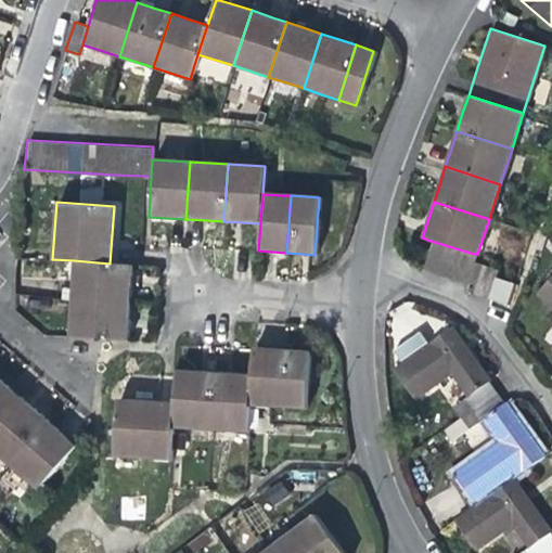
[(422,269),(464,283),(472,262),(474,254),(431,241),(422,269)]
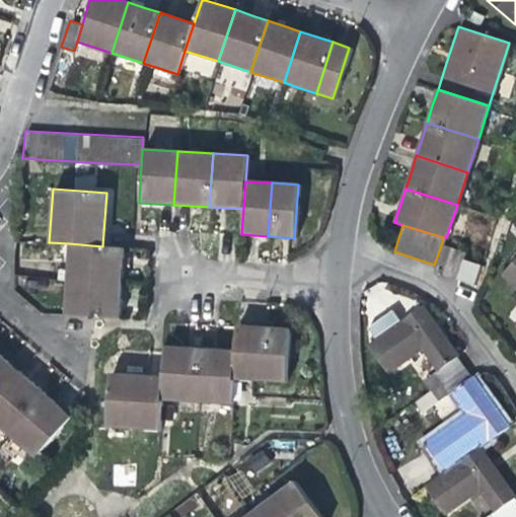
[(69,243),(67,279),(121,282),(122,264),(123,247),(102,246),(69,243)]
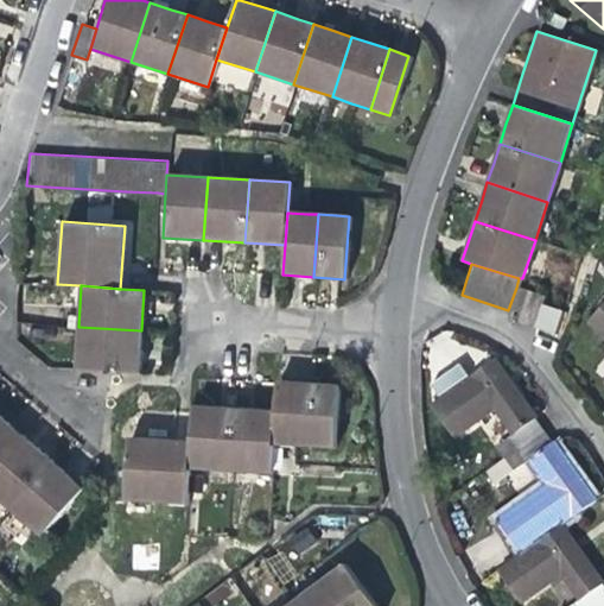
[(519,288),(516,288),(508,310),(507,319),(533,327),(540,304),(542,298),(542,296),(519,288)]
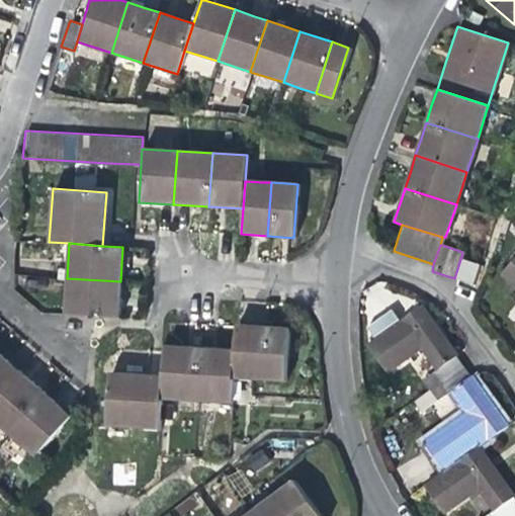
[(514,254),(499,272),(514,286),(514,321),(514,322),(514,323),(514,254)]
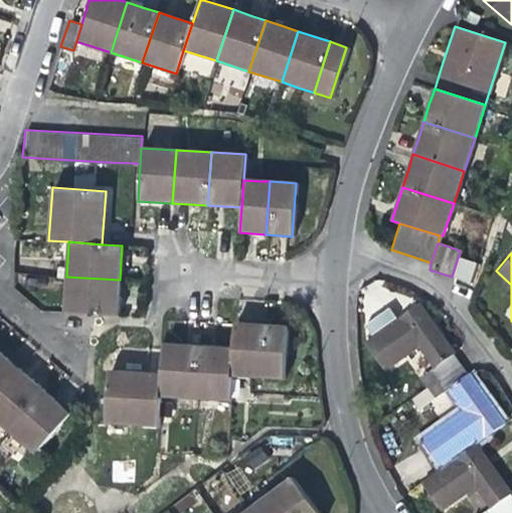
[(64,312),(118,315),(119,296),(120,280),(66,277),(64,312)]
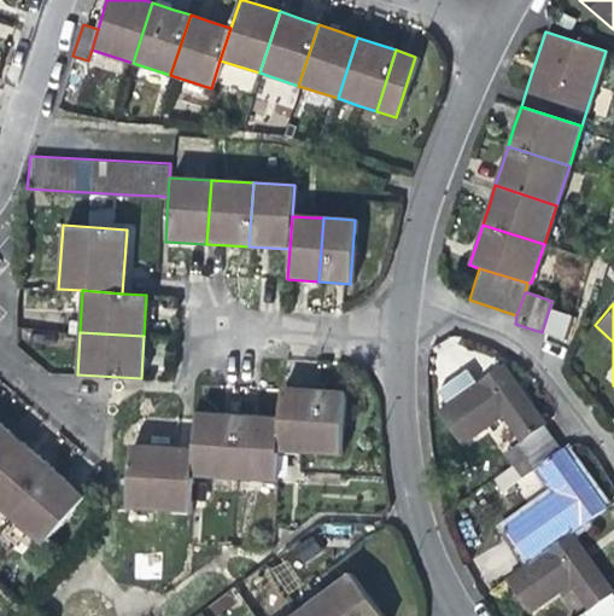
[(500,413),(519,441),(542,424),(519,390),(501,365),(436,411),(458,445),(500,413)]
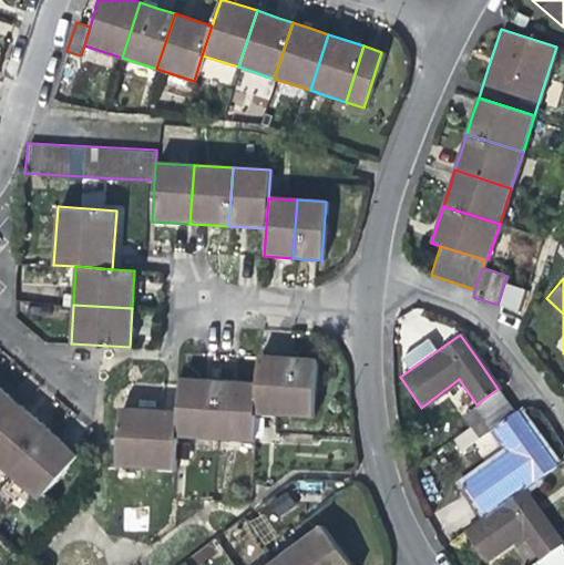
[(274,415),(285,415),(288,357),(275,357),(259,356),(257,382),(255,414),(274,415)]
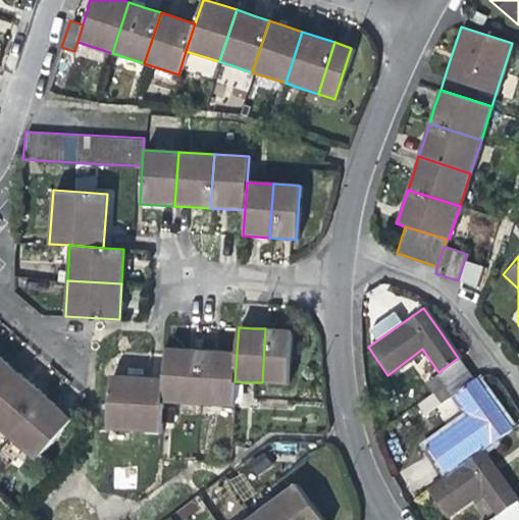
[(277,329),(265,328),(262,382),(289,384),(292,330),(277,329)]
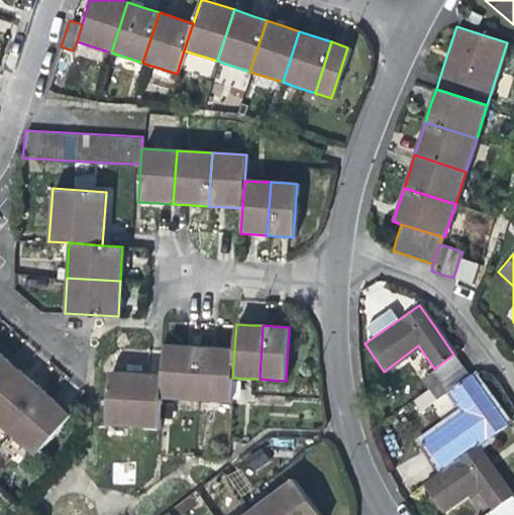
[(162,398),(196,400),(199,346),(182,345),(165,344),(165,348),(163,375),(162,398)]
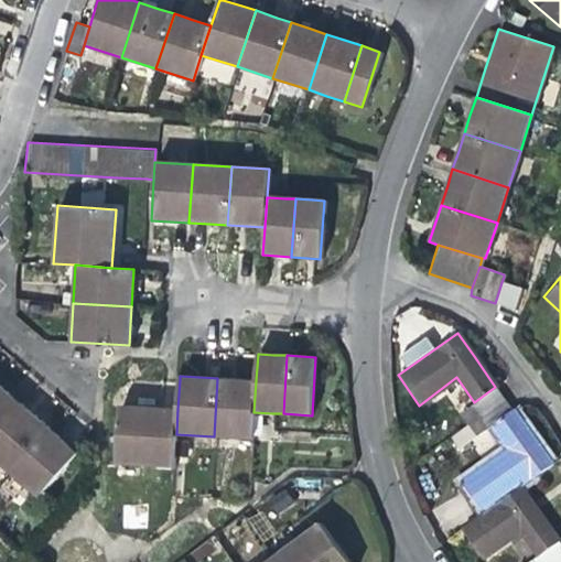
[(252,439),(254,412),(256,380),(237,379),(217,378),(214,436),(252,439)]
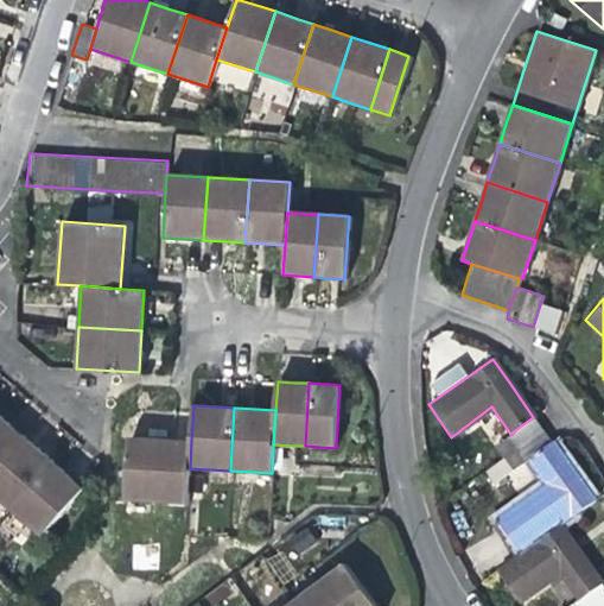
[(7,423),(0,416),(0,459),(21,435),(7,423)]
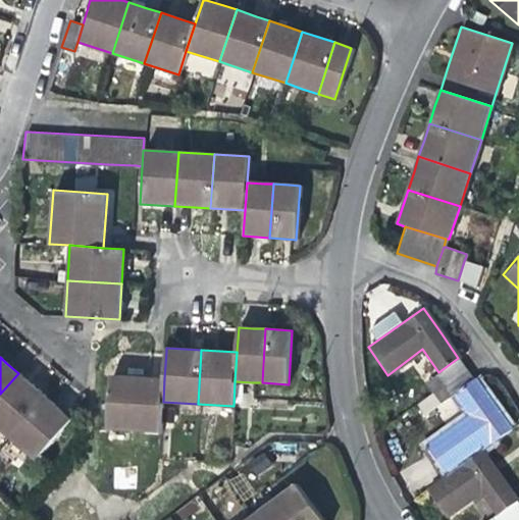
[(458,358),(438,372),(423,383),(431,393),(466,368),(458,358)]
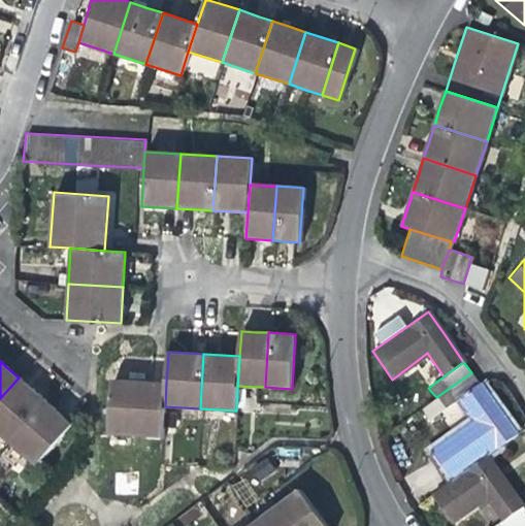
[(458,397),(479,383),(471,372),(436,397),(444,408),(458,397)]
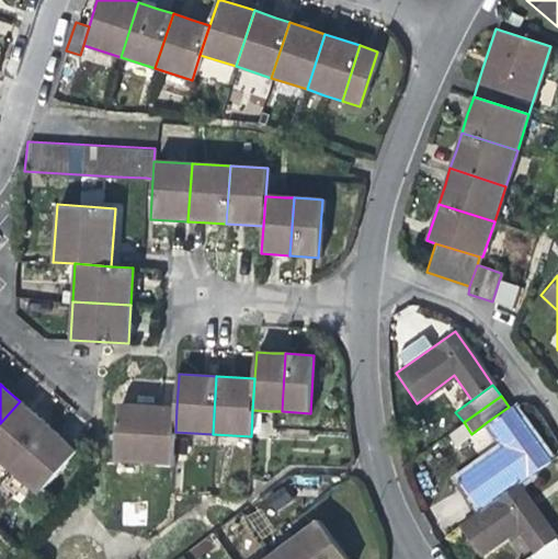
[(35,414),(20,401),(0,423),(0,460),(10,469),(47,425),(35,414)]
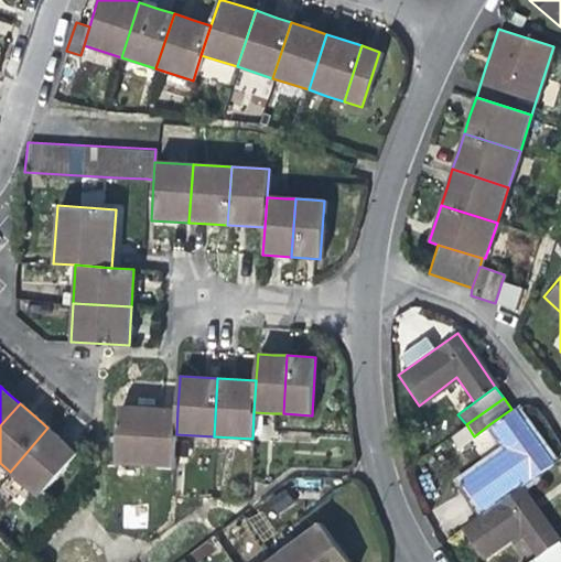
[(174,466),(176,434),(177,409),(150,407),(119,406),(116,464),(174,466)]
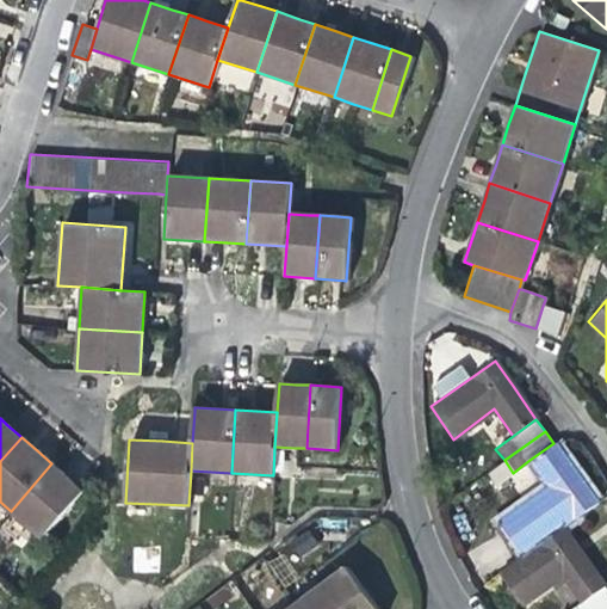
[(553,443),(530,460),(549,487),(499,524),(521,557),(562,528),(595,504),(574,473),(553,443)]
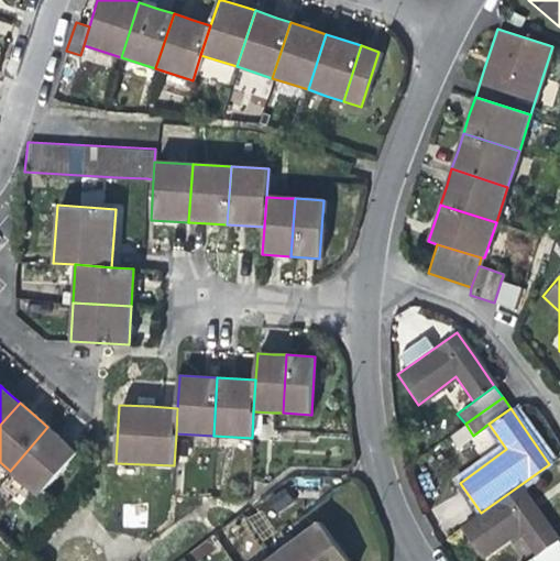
[(64,440),(47,427),(10,471),(37,495),(76,451),(64,440)]
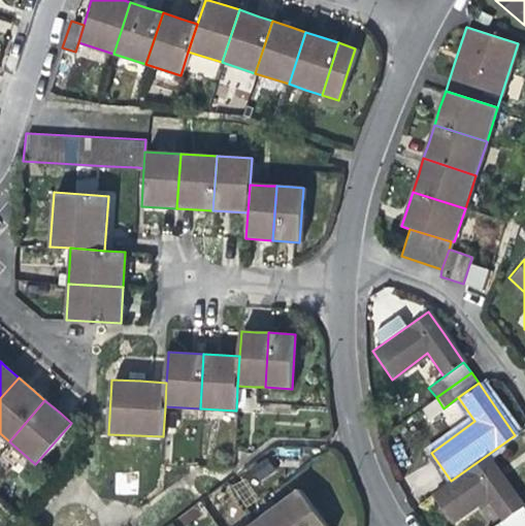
[(485,496),(501,519),(521,505),(498,475),(486,456),(451,481),(429,494),(450,522),(485,496)]
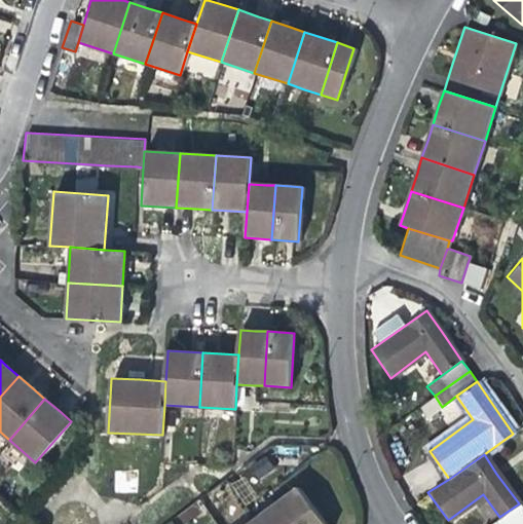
[(325,523),(297,487),(284,497),(303,523),(325,523)]
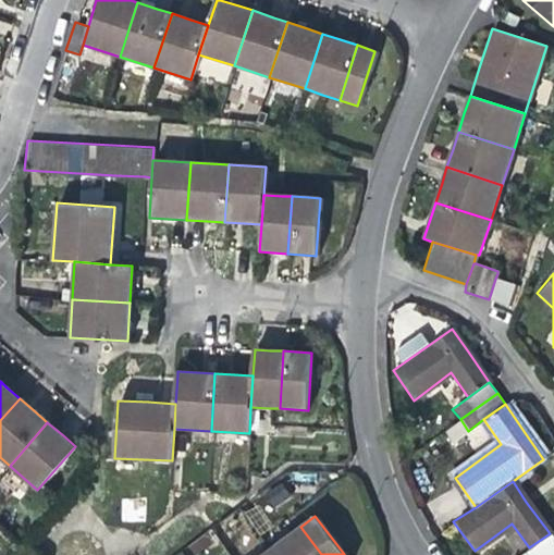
[(286,538),(271,549),(275,554),(321,554),(300,527),(286,538)]
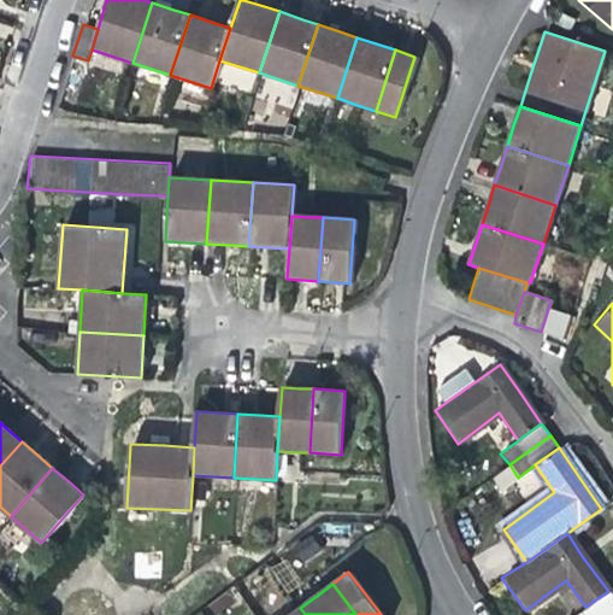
[(612,598),(608,591),(585,607),(573,614),(599,614),(612,605),(612,598)]
